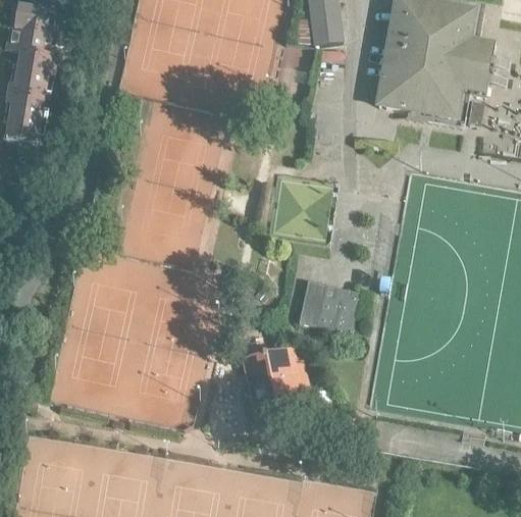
[(309,0),(315,45),(343,41),(337,0),(309,0)]
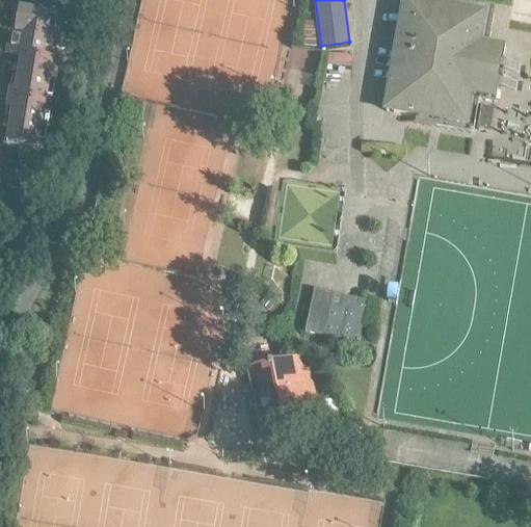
[(486,8),(439,0),(400,0),(381,109),(467,124),(471,94),(494,97),(503,43),(481,38),(486,8)]
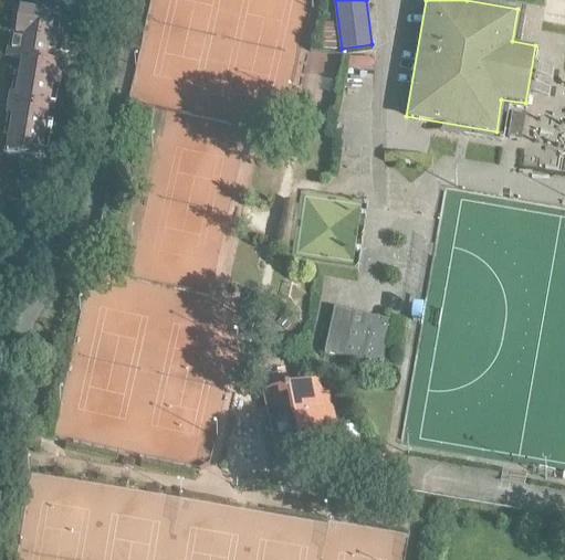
[(10,28),(60,37),(61,27),(59,25),(60,12),(53,11),(54,10),(14,3),(14,4),(10,28)]
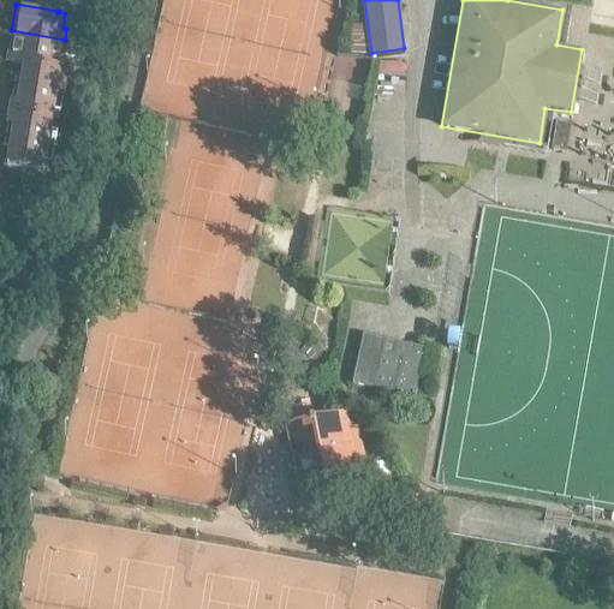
[(6,57),(23,59),(51,63),(51,61),(53,48),(63,51),(72,53),(76,52),(77,42),(65,40),(11,30),(6,57)]
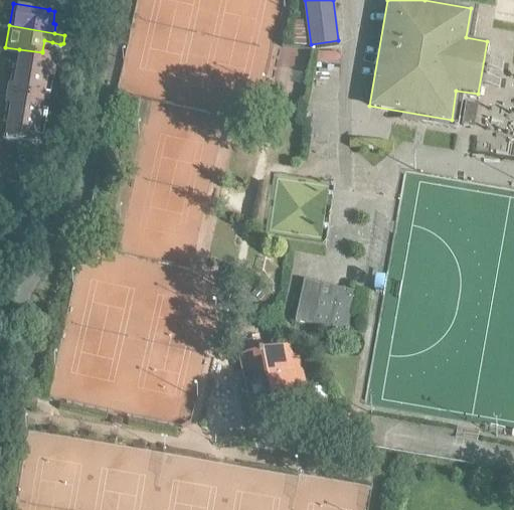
[(54,54),(42,52),(19,49),(12,92),(46,99),(54,54)]
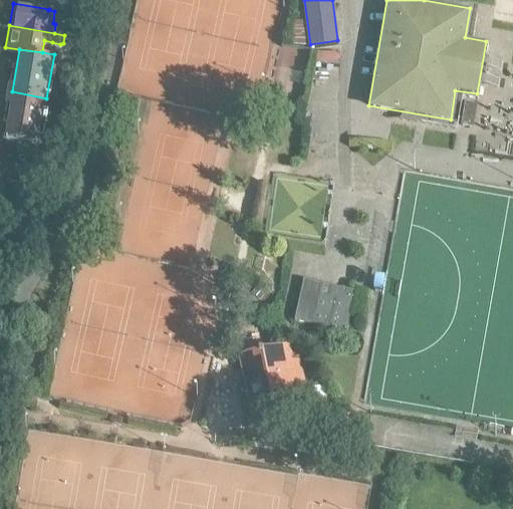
[(12,91),(4,135),(39,141),(46,98),(12,91)]
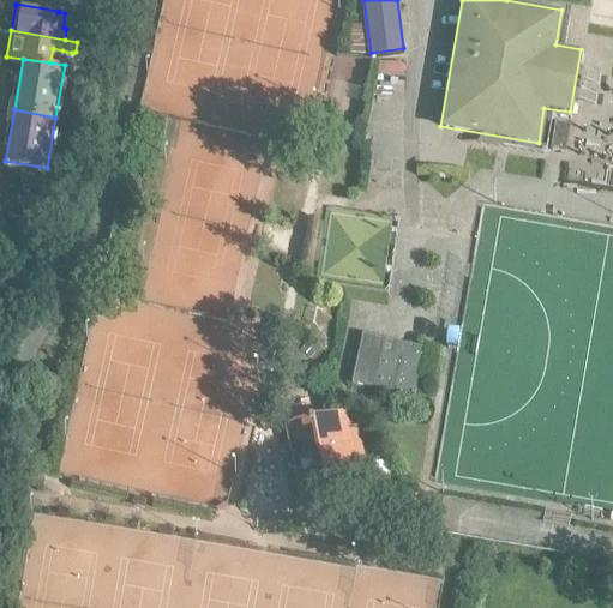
[(554,119),(550,146),(565,149),(570,121),(554,119)]
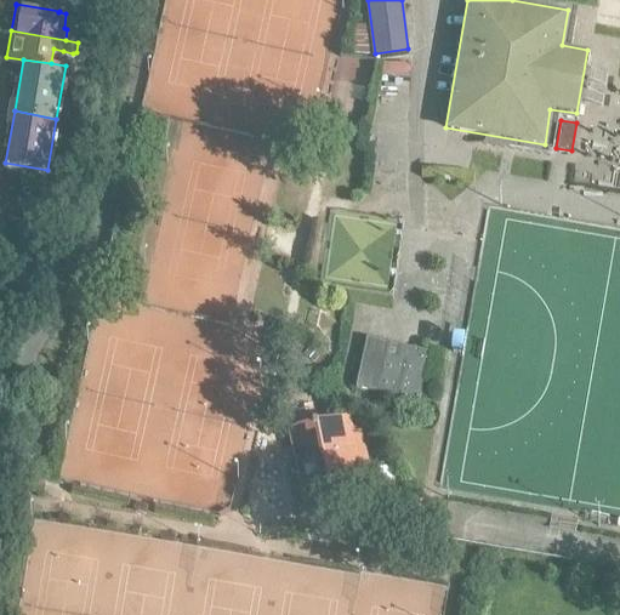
[(421,385),(428,348),(365,334),(354,383),(419,397),(425,398),(427,386),(421,385)]
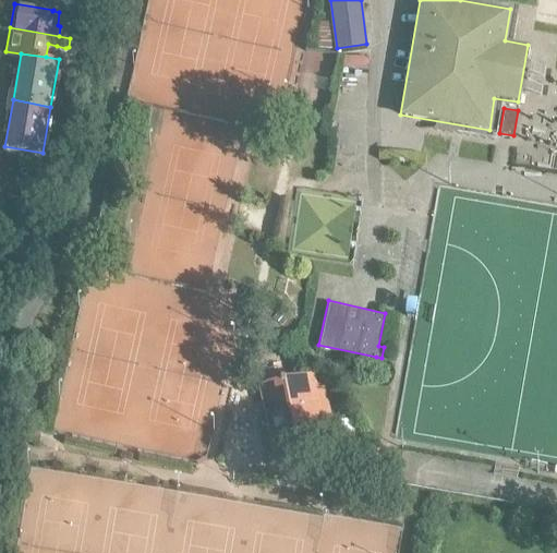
[(313,371),(257,383),(270,449),(327,437),(326,432),(334,431),(324,381),(316,383),(313,371)]
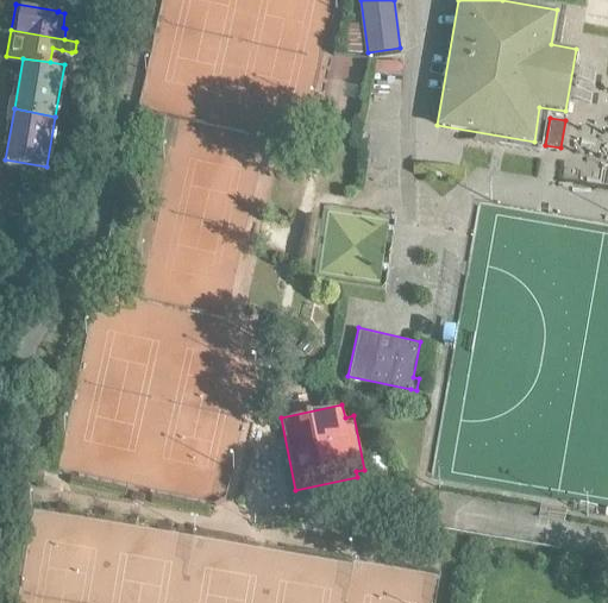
[(392,465),(369,468),(371,487),(394,484),(392,465)]
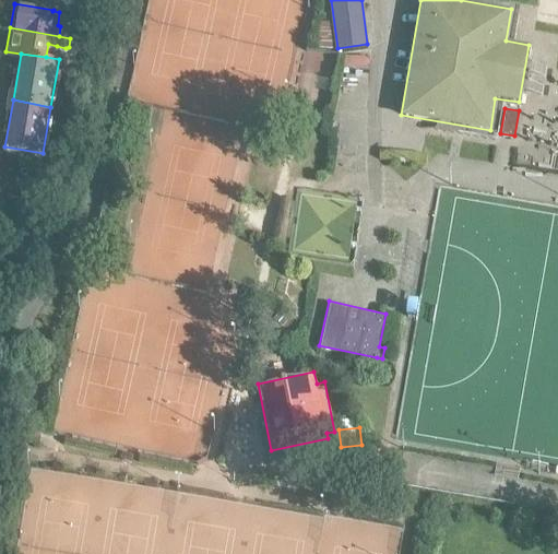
[(28,439),(39,441),(40,428),(30,428),(28,437),(28,439)]
